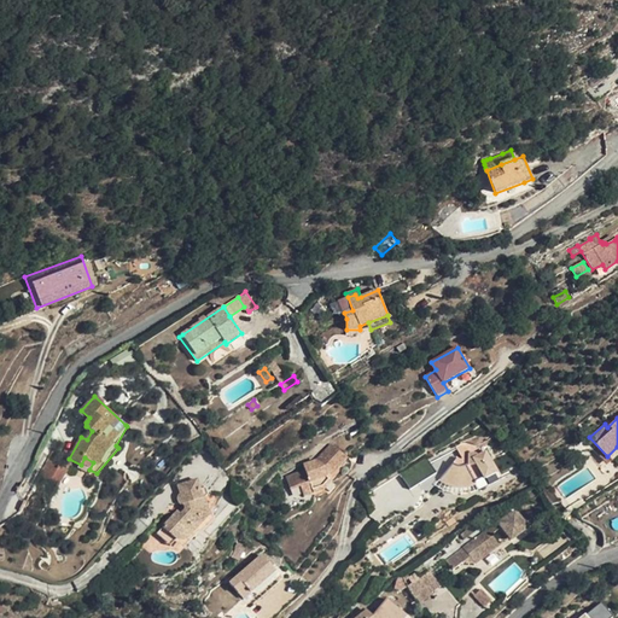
[(470,444),(466,443),(461,443),(456,447),(462,459),(461,459),(458,456),(439,479),(443,482),(447,483),(453,485),(459,487),(466,487),(472,485),(476,483),(476,482),(483,478),(484,479),(496,472),(483,447),(481,448),(478,448),(470,444)]
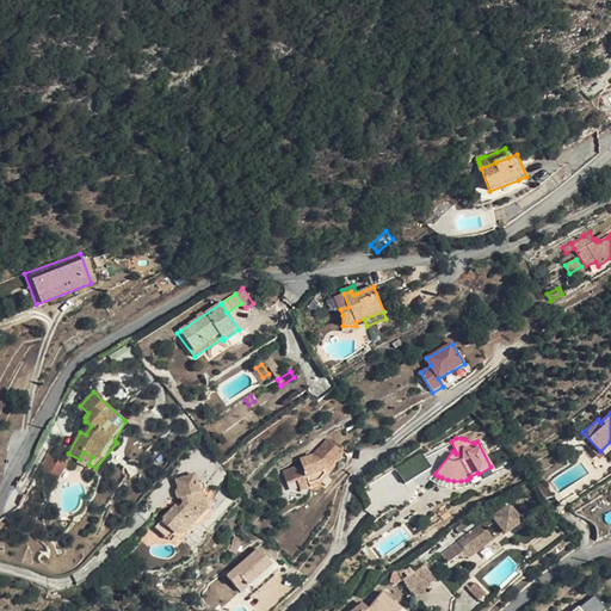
[(344,452),(328,439),(314,456),(301,461),(302,466),(283,471),(287,483),(296,480),(300,491),(309,487),(321,483),(331,471),(339,462),(337,460),(344,452)]
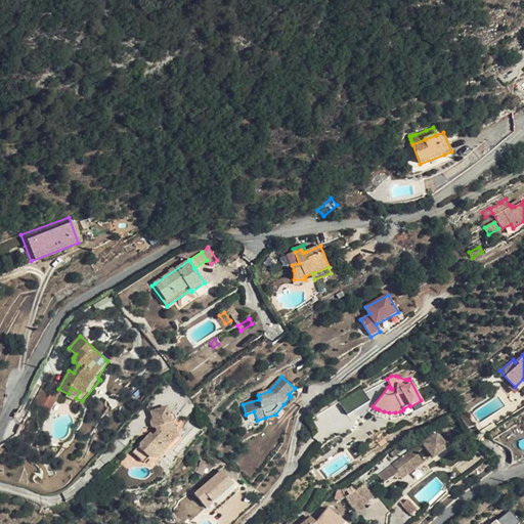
[(79,392),(72,388),(69,394),(76,398),(79,392)]
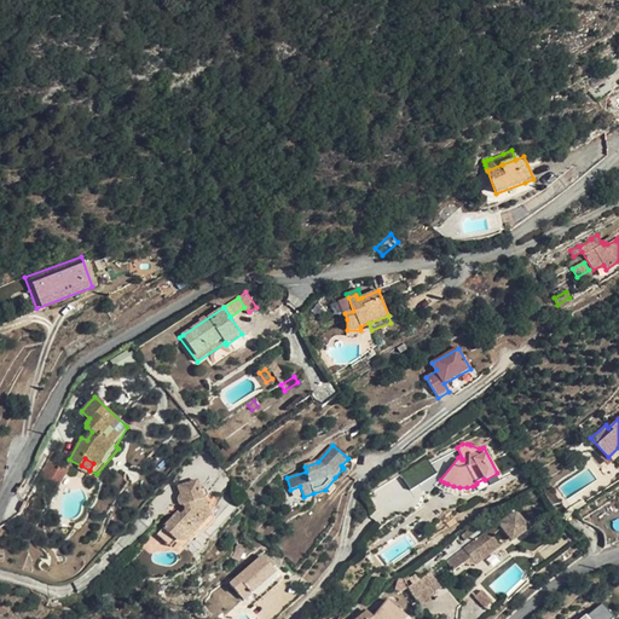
[(40,476),(51,482),(59,467),(48,461),(40,476)]
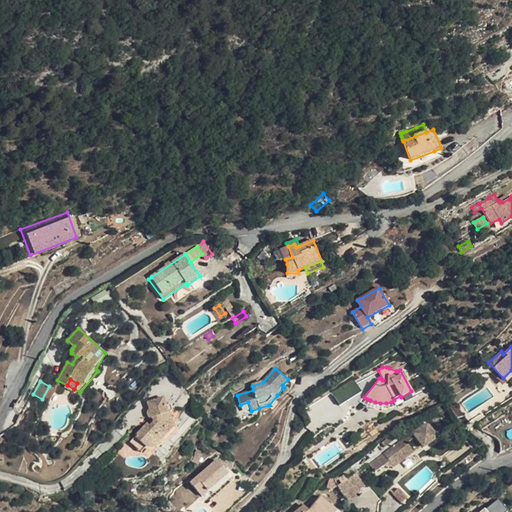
[(441,391),(435,383),(432,385),(438,393),(441,391)]
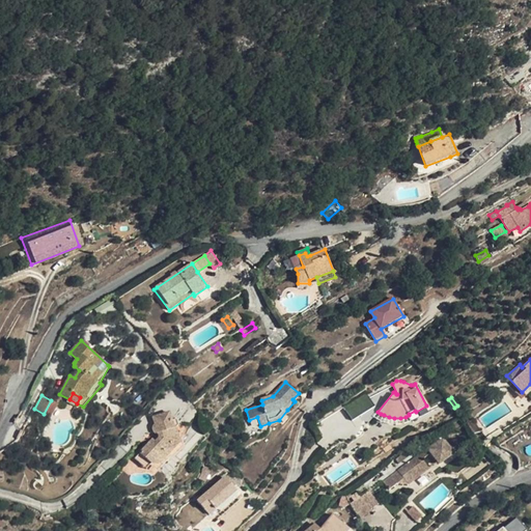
[(52,399),(51,400),(44,414),(49,418),(58,402),(52,399)]
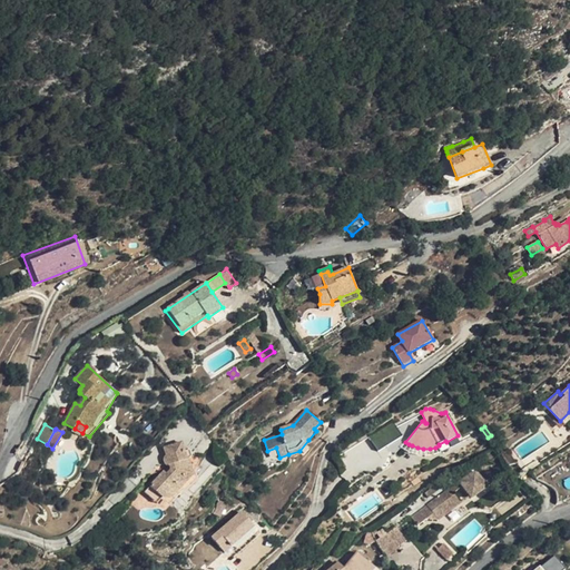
[(404,440),(400,434),(385,443),(393,453),(404,440)]
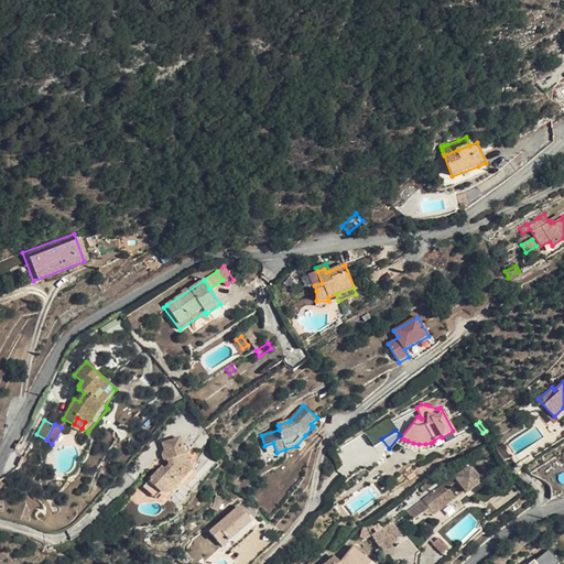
[(181,438),(180,438),(163,443),(163,444),(165,451),(163,453),(163,454),(163,457),(163,459),(164,459),(165,461),(166,461),(167,462),(169,462),(169,464),(170,465),(164,470),(162,467),(149,481),(143,487),(151,495),(156,488),(161,492),(171,492),(191,470),(192,469),(191,469),(186,454),(190,452),(187,445),(183,446),(181,438)]
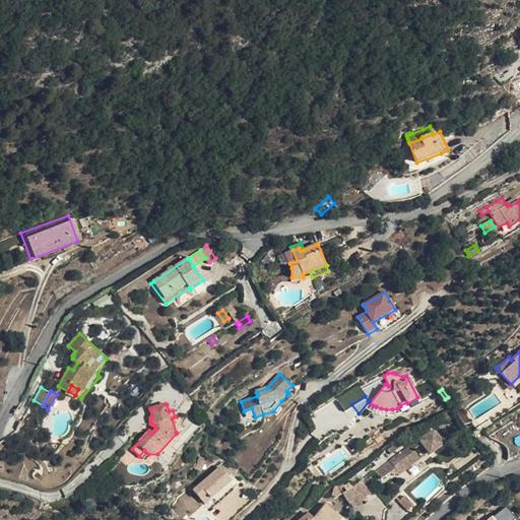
[(470,424),(463,410),(457,414),(464,426),(470,424)]
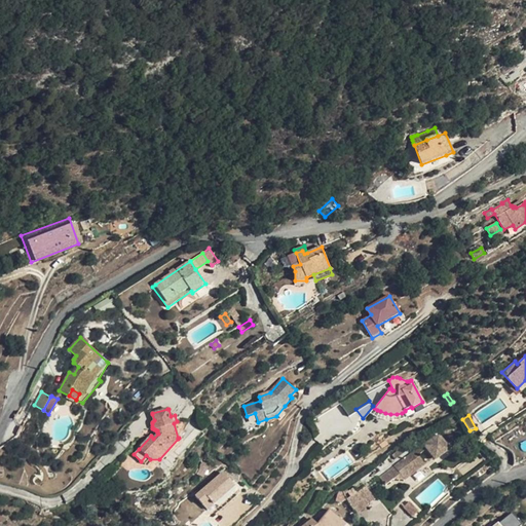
[(449,449),(439,435),(423,446),(415,452),(415,451),(379,477),(385,485),(393,479),(405,480),(425,464),(418,455),(426,449),(436,460),(449,449)]
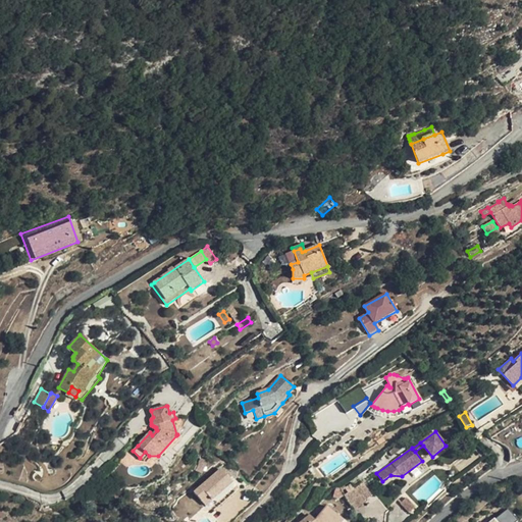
[(149,456),(145,452),(140,458),(144,462),(149,456)]
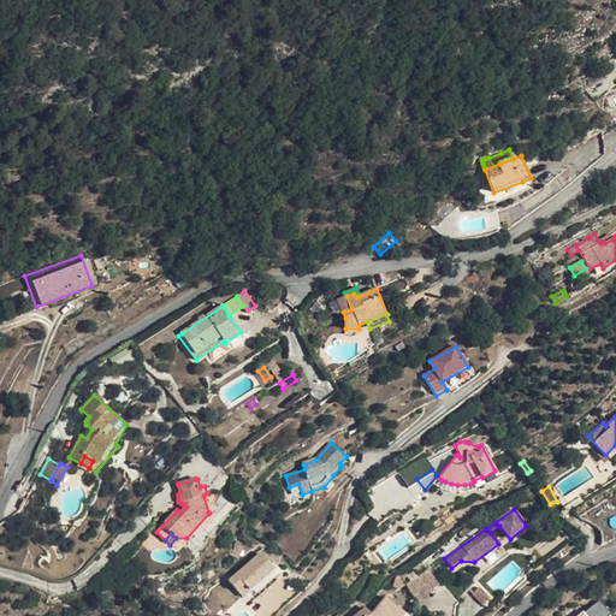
[(246,544),(238,542),(231,556),(238,558),(246,544)]
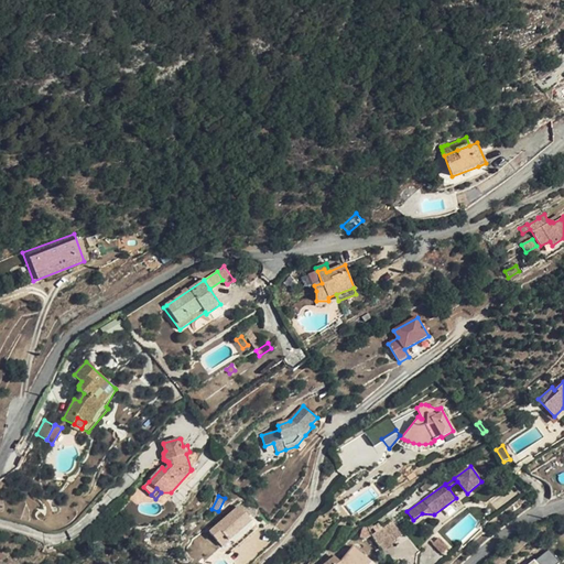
[(251,521),(239,507),(209,532),(217,541),(224,535),(229,541),(251,521)]
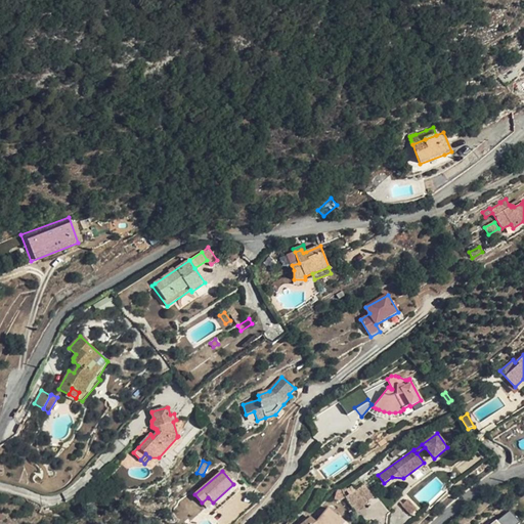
[(364,484),(355,489),(366,503),(374,496),(364,484)]
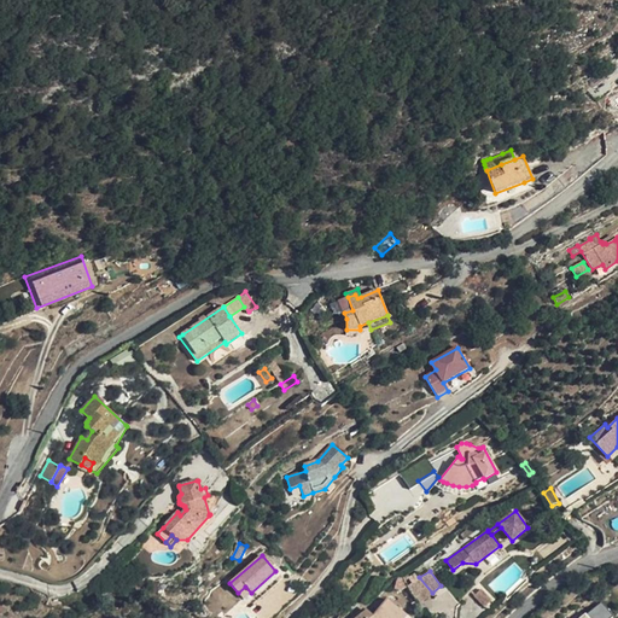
[(433,595),(432,593),(419,577),(408,586),(419,606),(433,595)]
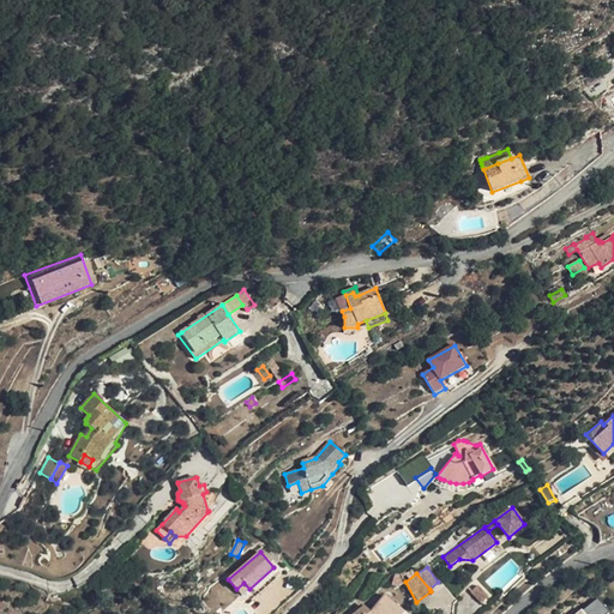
[(250,589),(244,583),(236,589),(242,595),(250,589)]
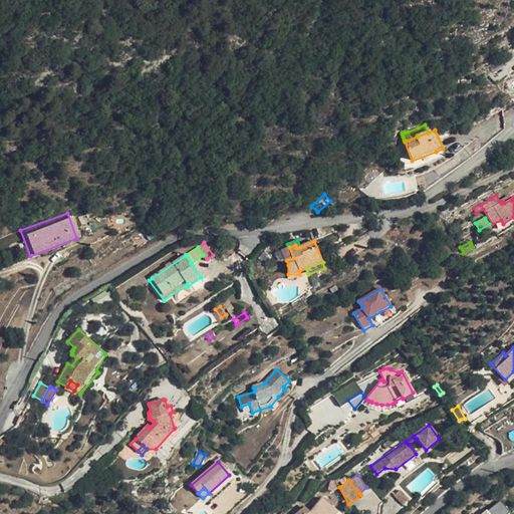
[(398,489),(393,493),(402,501),(407,497),(398,489)]
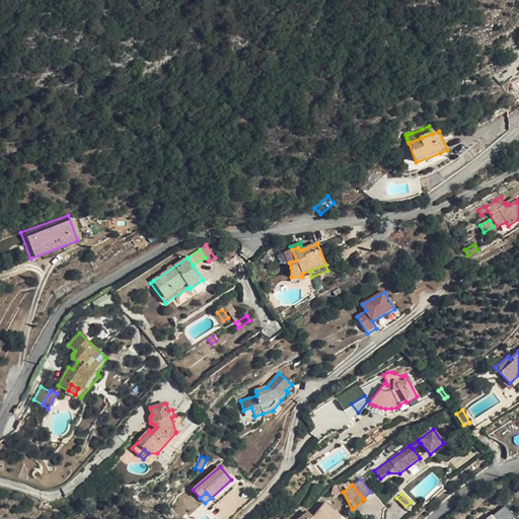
[(335,511),(325,503),(313,517),(308,512),(299,518),(330,518),(329,518),(335,511)]
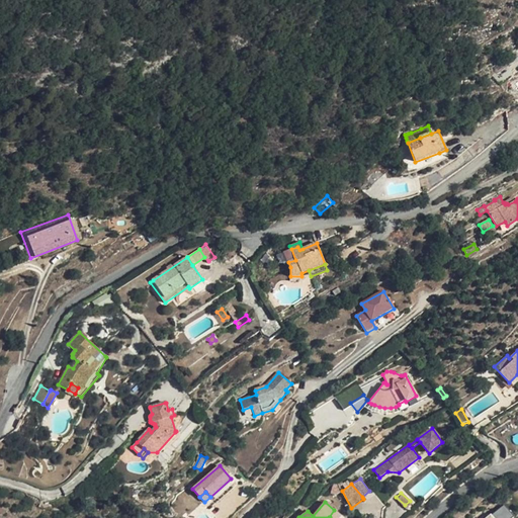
[(511,517),(513,516),(504,504),(490,515),(485,517),(511,517)]
